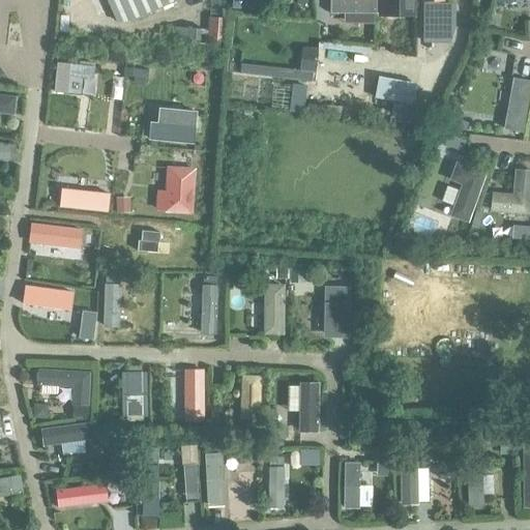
[(178,0),(177,0),(107,0),(117,23),(131,21),(178,0)]
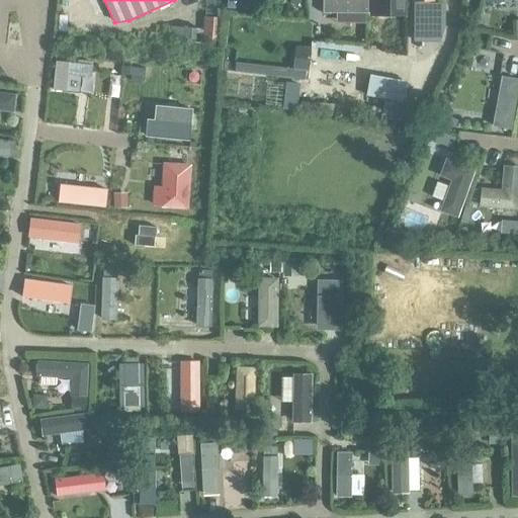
[(227,0),(227,8),(253,10),(253,0),(227,0)]
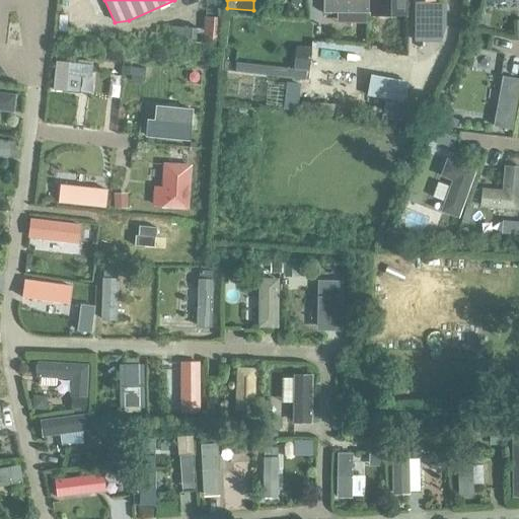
[(365,0),(332,0),(334,18),(366,18),(365,0)]
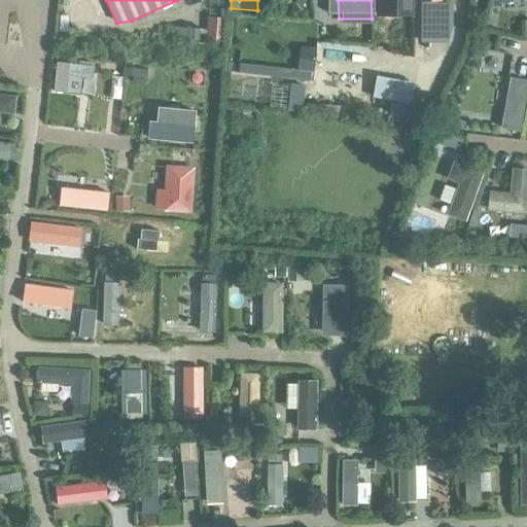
[(380,0),(380,1),(378,1),(378,15),(379,15),(379,14),(410,14),(410,15),(411,15),(411,0),(380,0)]
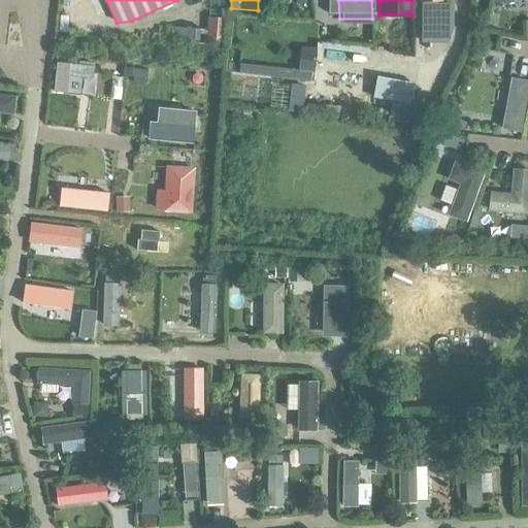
[(426,22),(449,22),(449,4),(425,4),(426,22)]
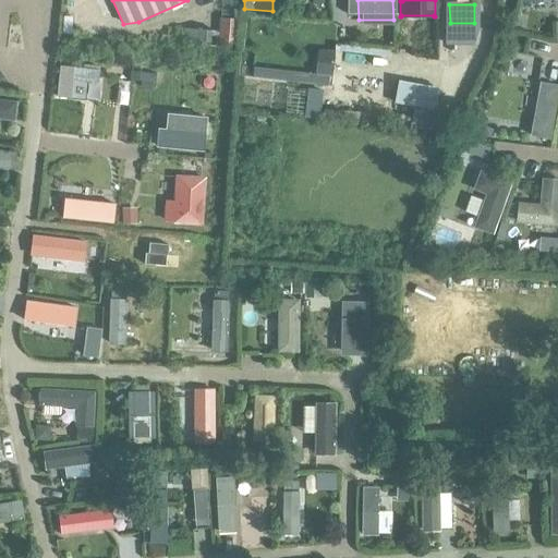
[(472,45),(481,27),(445,27),(445,45),(472,45)]
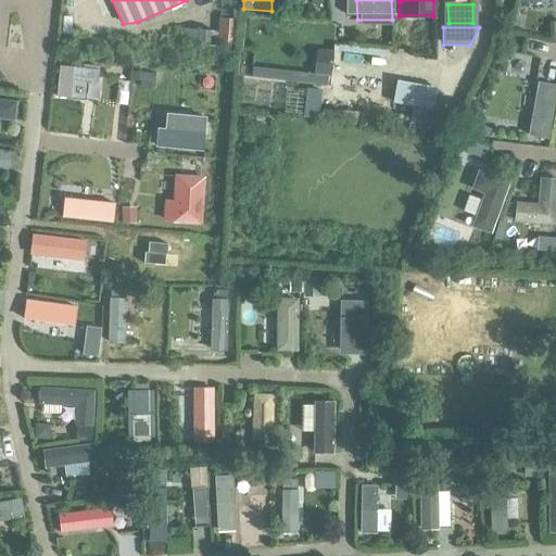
[(218,30),(181,28),(180,42),(217,45),(218,30)]
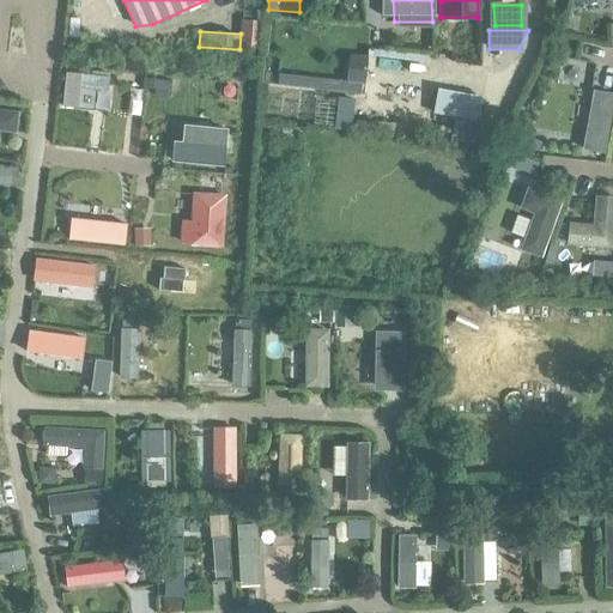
[(351,56),(349,82),(356,83),(364,84),(368,58),(351,56)]
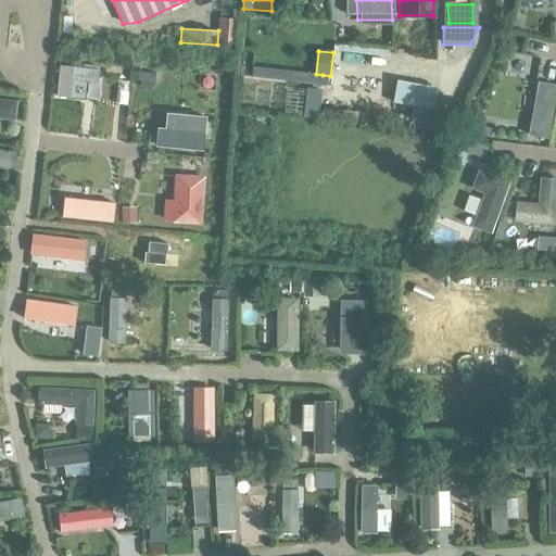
[(61,67),(59,97),(71,98),(72,80),(87,83),(98,84),(99,71),(61,67)]
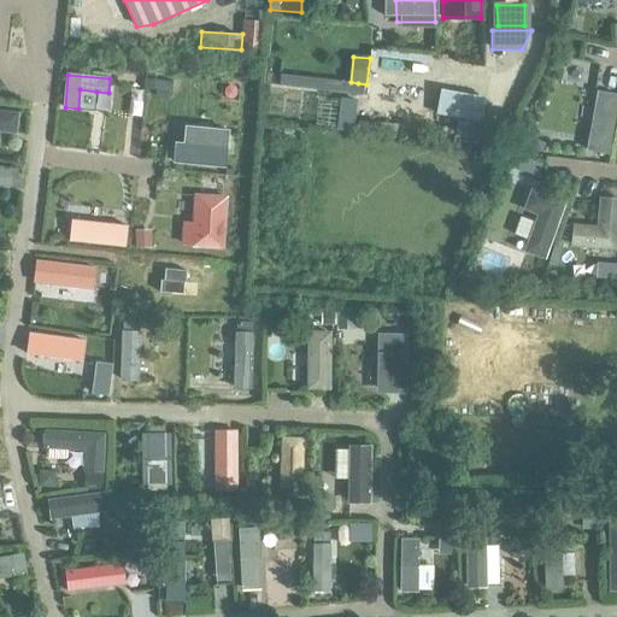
[(370,75),(369,109),(422,111),(422,76),(370,75)]
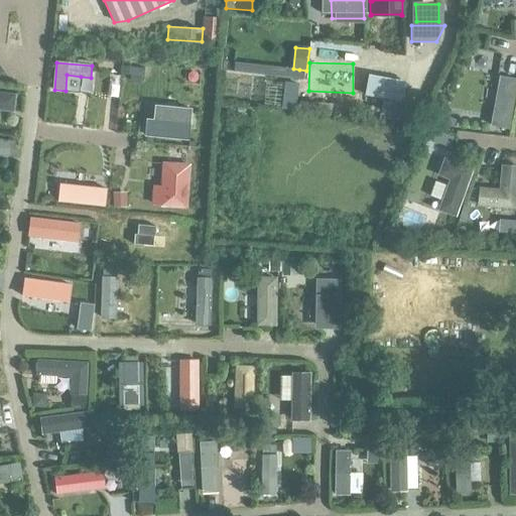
[(122,67),(121,75),(131,75),(142,76),(144,77),(144,69),(122,67)]
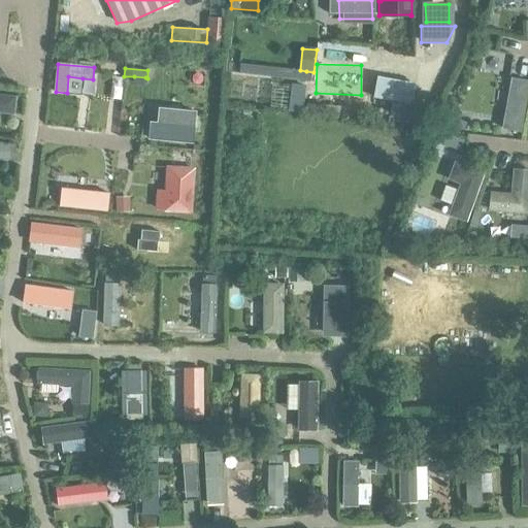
[(527,78),(510,76),(501,129),(521,132),(527,91),(527,78)]
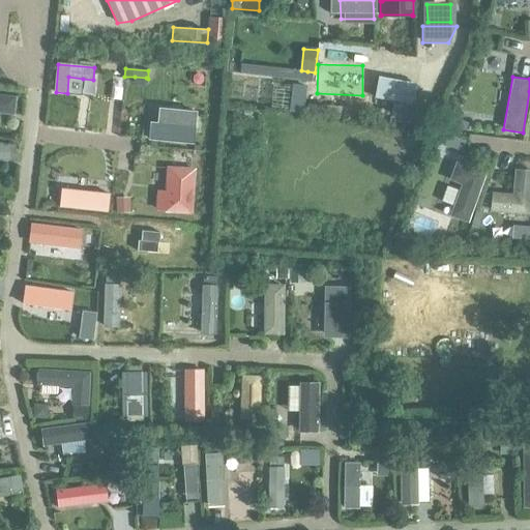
[(380,78),(376,99),(393,102),(415,107),(419,85),(380,78)]
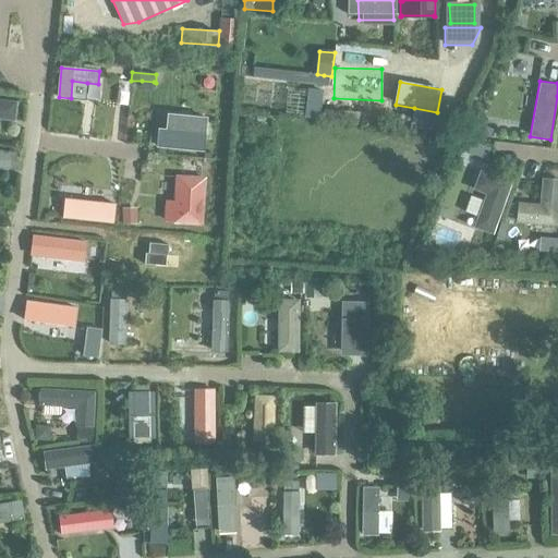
[(414,108),(410,128),(434,132),(437,112),(414,108)]
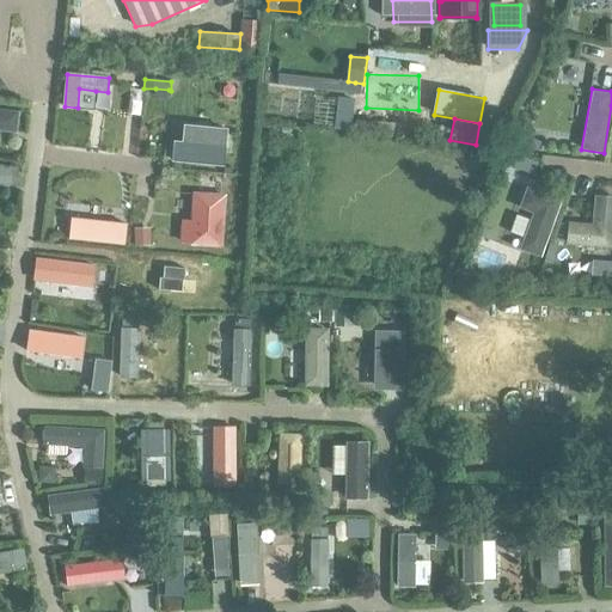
[(0,123),(0,147),(17,148),(18,124),(0,123)]
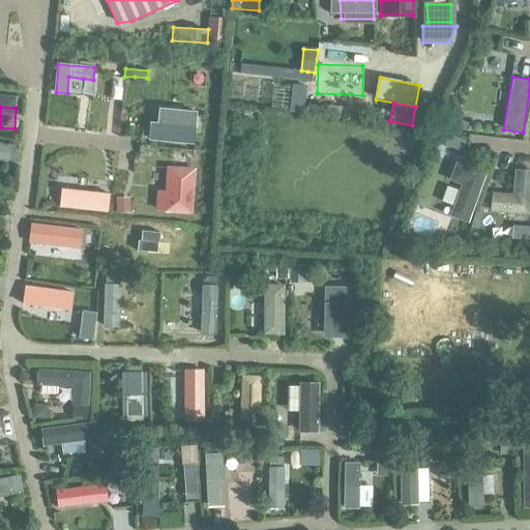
[(152,124),(151,141),(194,145),(197,113),(160,110),(158,124),(152,124)]
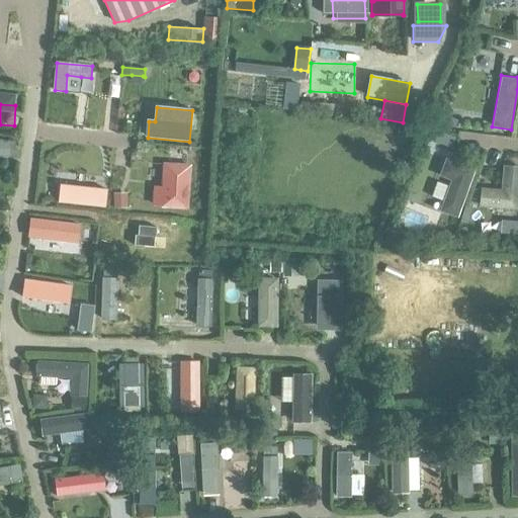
[(455,130),(459,120),(448,116),(445,124),(455,130)]
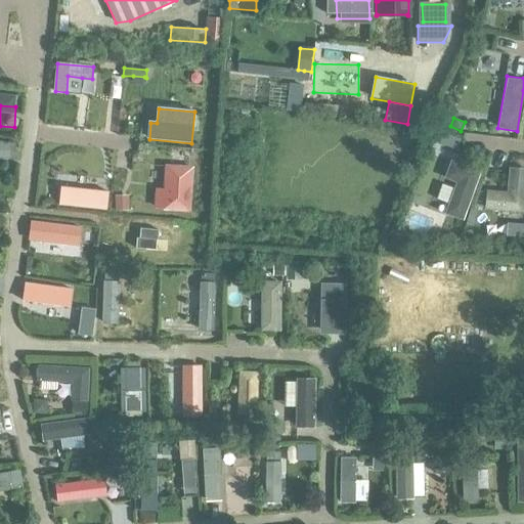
[(440,144),(457,150),(462,139),(444,133),(440,144)]
